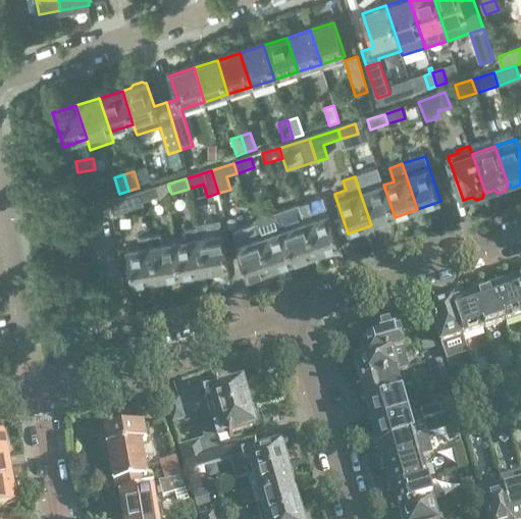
[(395,217),(383,185),(360,193),(371,225),(395,217)]
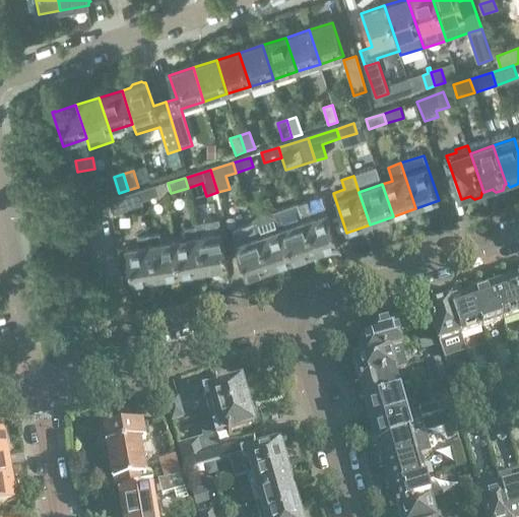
[(102,200),(101,199),(99,186),(77,190),(80,204),(102,200)]
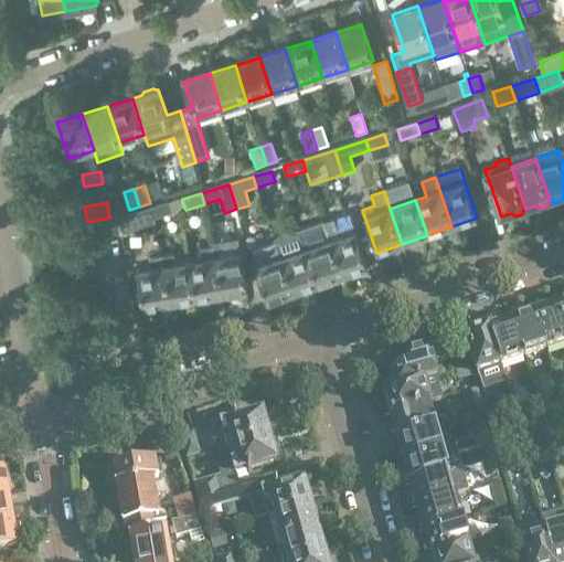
[(150,210),(153,221),(172,214),(169,203),(150,210)]
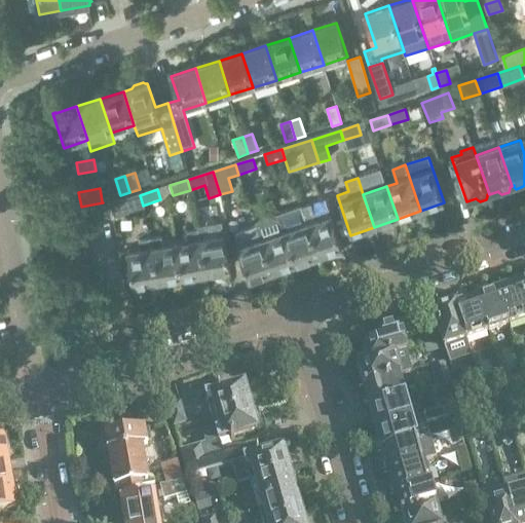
[(143,206),(140,195),(116,202),(120,216),(145,209),(143,206)]
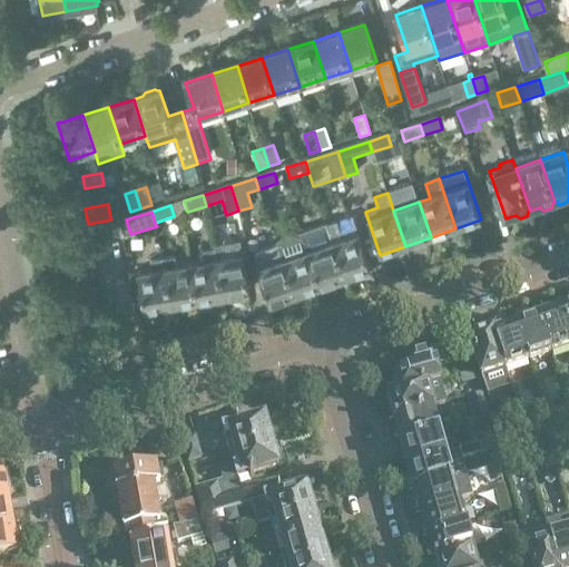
[(329,227),(334,243),(346,280),(372,271),(357,228),(343,234),(340,223),(329,227)]
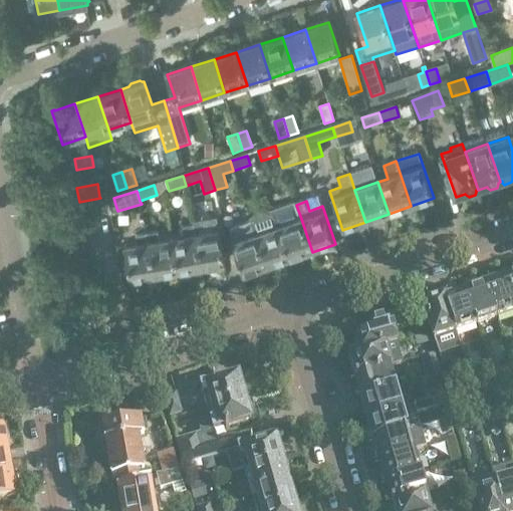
[(312,252),(301,219),(278,227),(289,259),(312,252)]
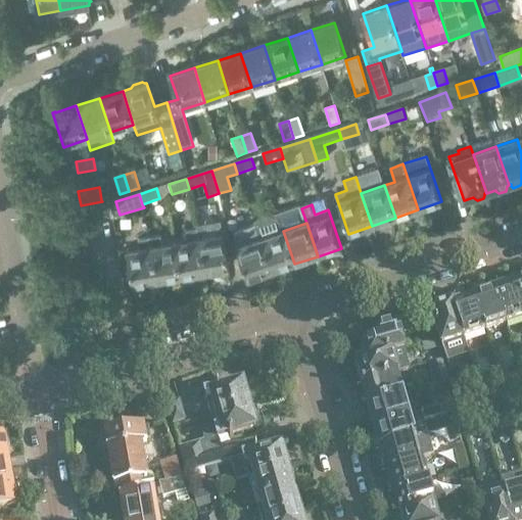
[(234,233),(237,247),(247,279),(271,272),(263,246),(258,233),(255,225),(234,233)]
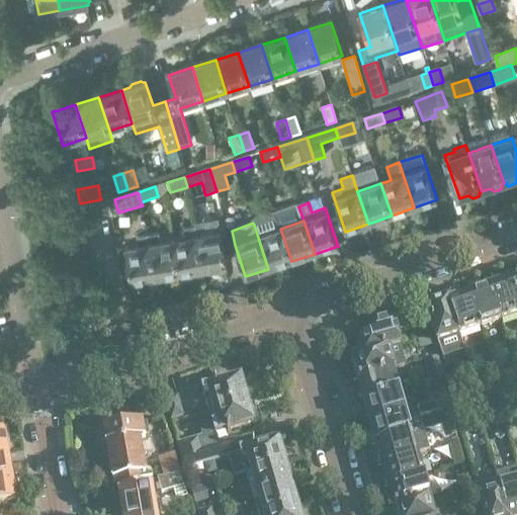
[(194,226),(197,244),(202,270),(227,266),(221,232),(207,235),(206,225),(194,226)]
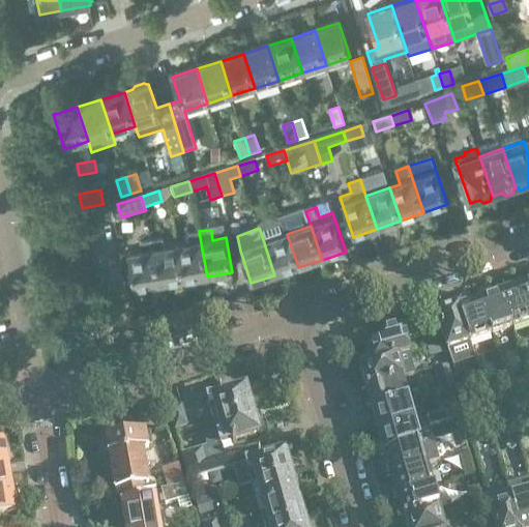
[(192,243),(177,245),(183,281),(207,276),(202,250),(199,231),(190,233),(192,243)]
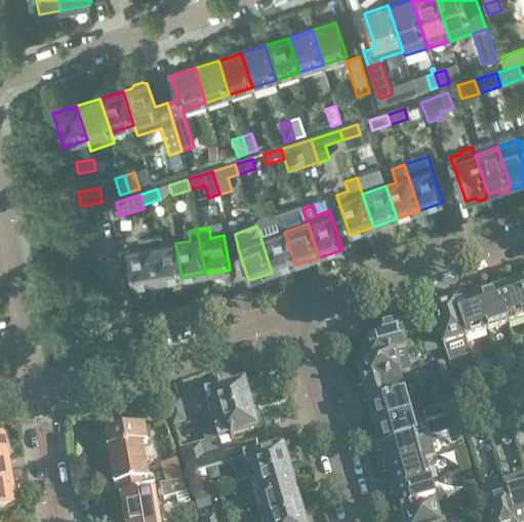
[(295,265),(284,232),(271,236),(269,231),(259,234),(264,247),(272,273),(295,265)]
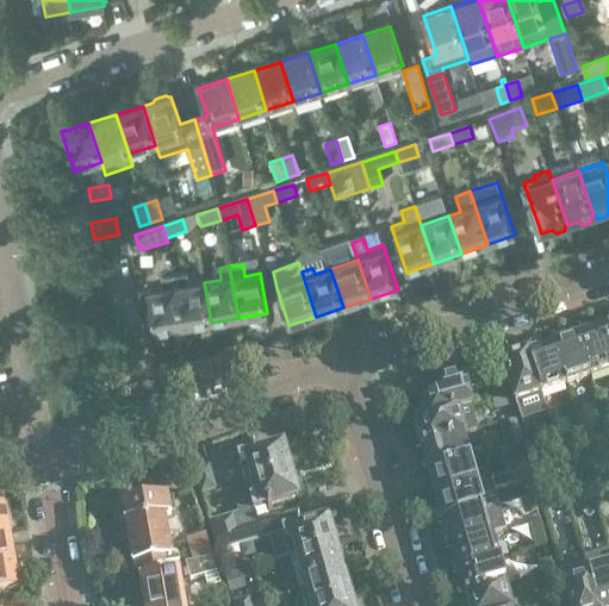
[(188,276),(174,277),(182,328),(211,323),(204,282),(190,285),(188,276)]
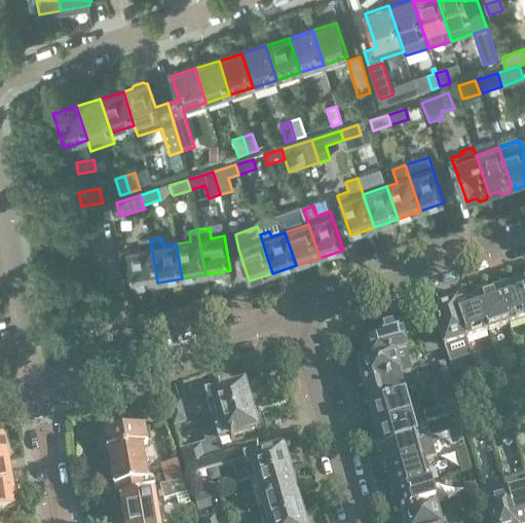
[(140,241),(141,248),(141,250),(127,253),(134,287),(157,283),(150,239),(140,241)]
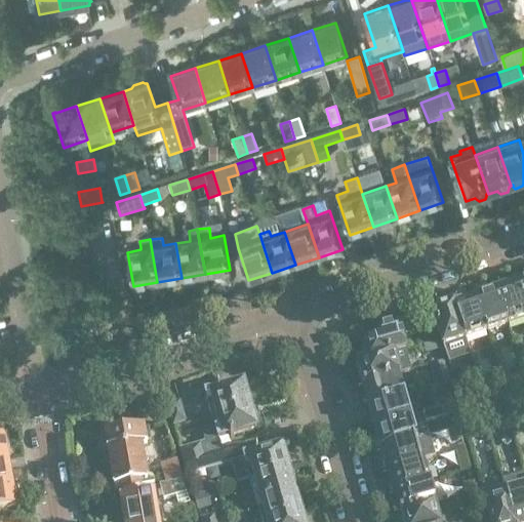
[(506,293),(496,296),(508,330),(523,324),(523,307),(518,289),(516,289),(513,287),(507,289),(506,293)]
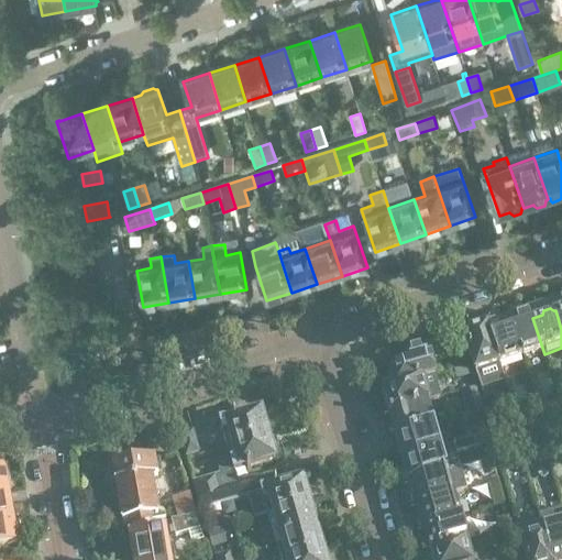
[(513,325),(509,326),(522,362),(544,354),(532,318),(522,321),(519,319),(513,321),(513,325)]
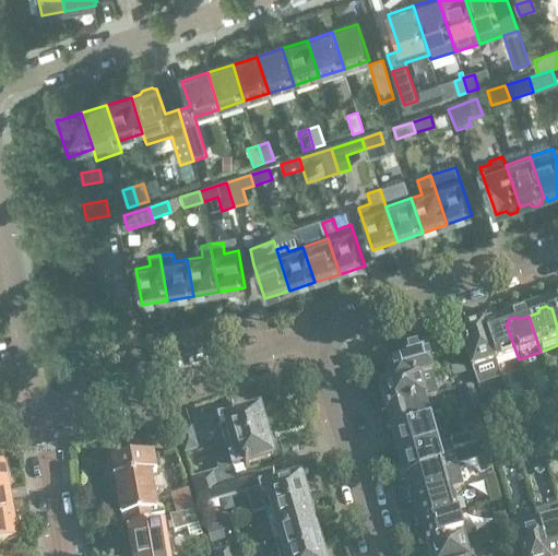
[(494,328),(485,331),(497,367),(519,359),(506,323),(503,324),(501,322),(495,324),(494,328)]
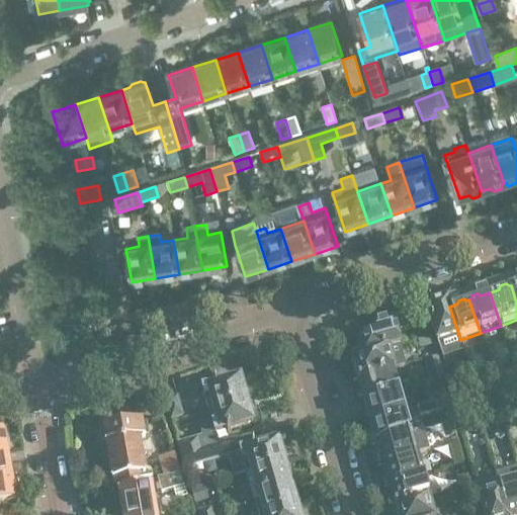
[(466,364),(468,364),(464,351),(460,340),(449,307),(448,305),(438,308),(435,306),(429,308),(428,311),(425,312),(438,348),(451,343),(454,353),(459,366),(466,364)]
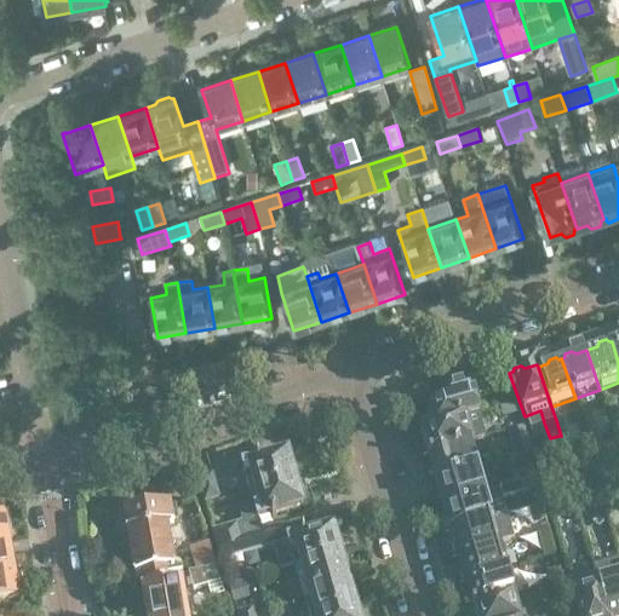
[(424,435),(466,422),(480,419),(475,402),(492,398),(488,386),(448,398),(450,401),(440,403),(441,409),(433,413),(434,416),(428,420),(431,431),(423,432),(424,435)]
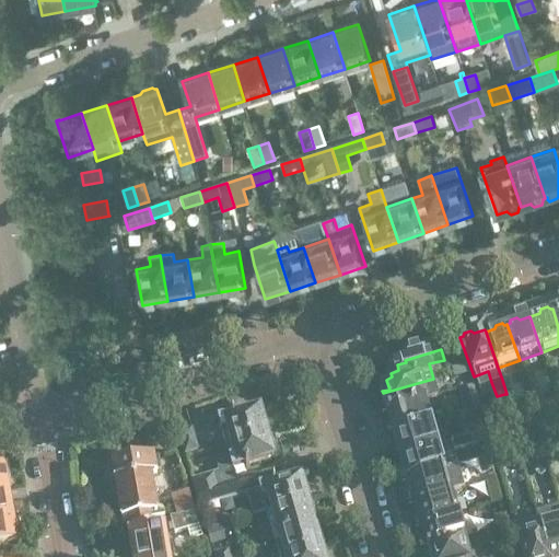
[(462,356),(452,358),(456,373),(466,371),(462,356)]
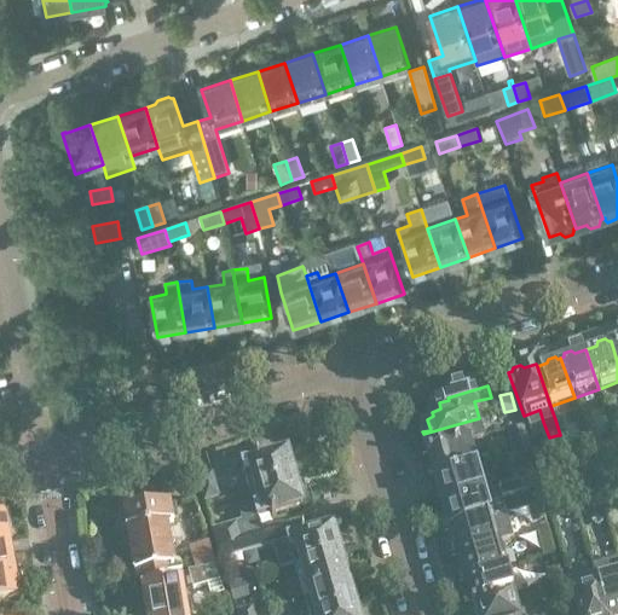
[(518,418),(515,410),(504,412),(496,416),(498,424),(518,418)]
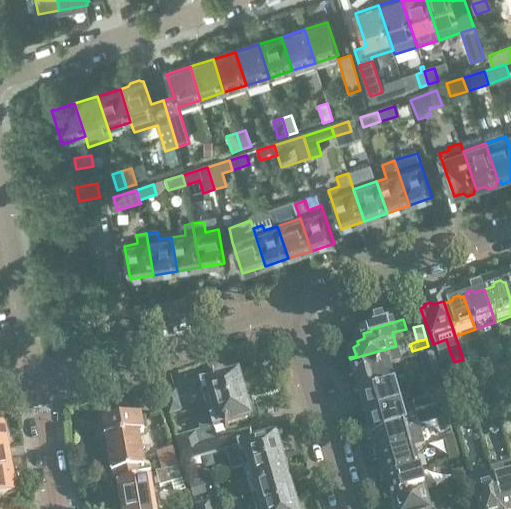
[(356,381),(389,371),(391,370),(385,349),(350,359),(350,360),(349,362),(350,368),(353,369),(355,378),(355,379),(356,381)]
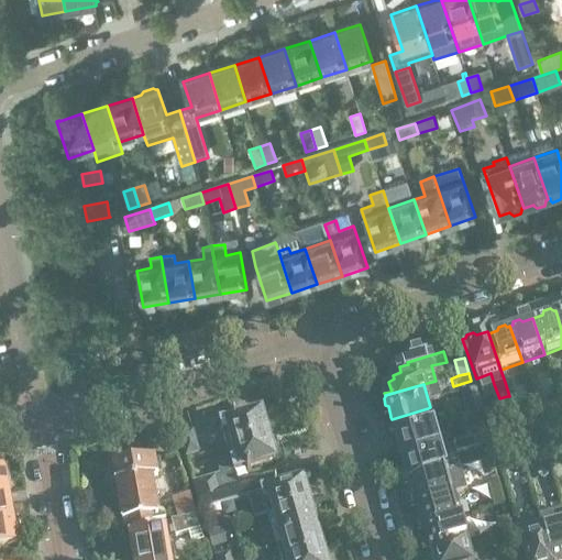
[(467,418),(483,414),(476,392),(461,397),(467,418)]
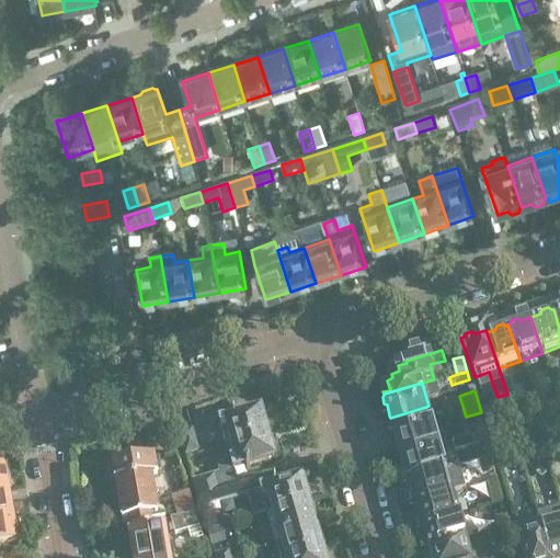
[(426,407),(390,418),(392,426),(390,429),(392,436),(395,436),(396,440),(433,429),(426,407)]
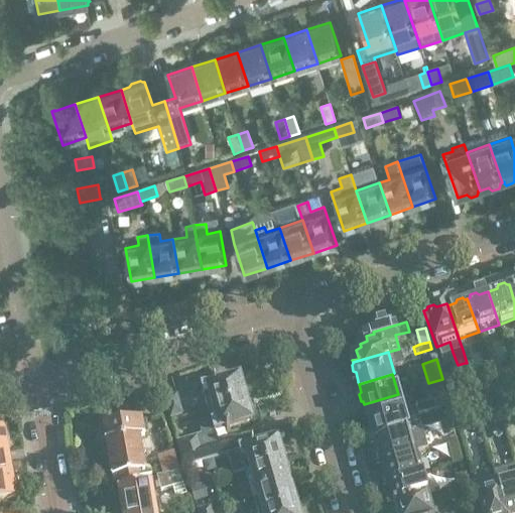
[(497,385),(503,405),(514,401),(514,384),(513,380),(497,385)]
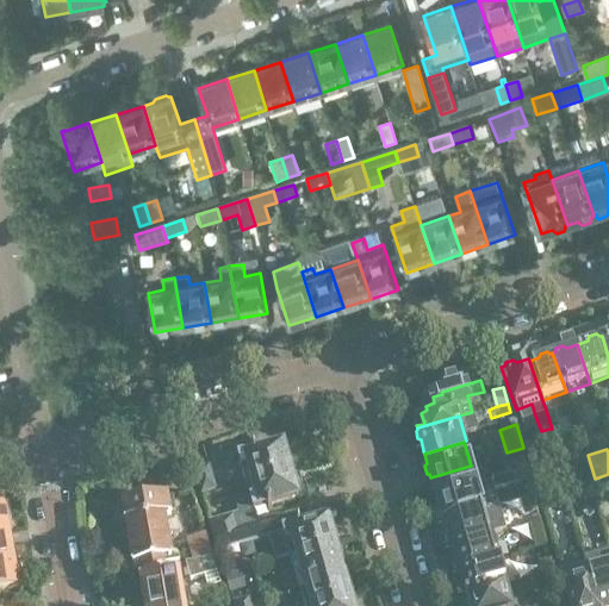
[(240,463),(247,491),(291,478),(290,475),(293,472),(291,463),(286,462),(284,451),(255,460),(254,457),(252,457),(253,460),(240,463)]
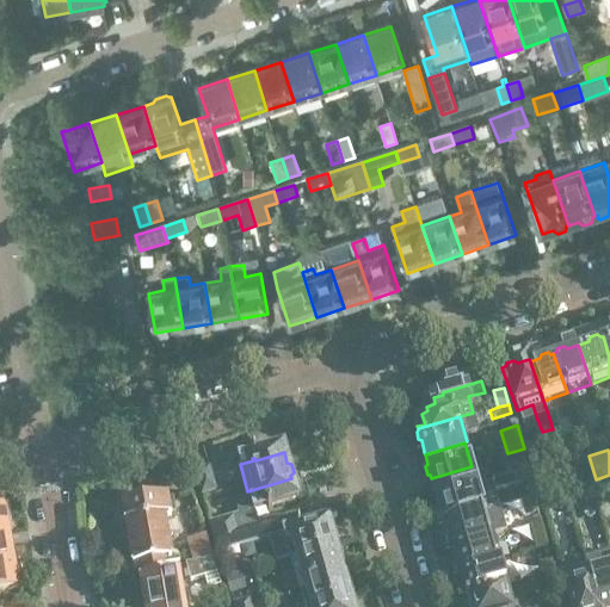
[(581,452),(562,458),(572,485),(590,478),(581,452)]
